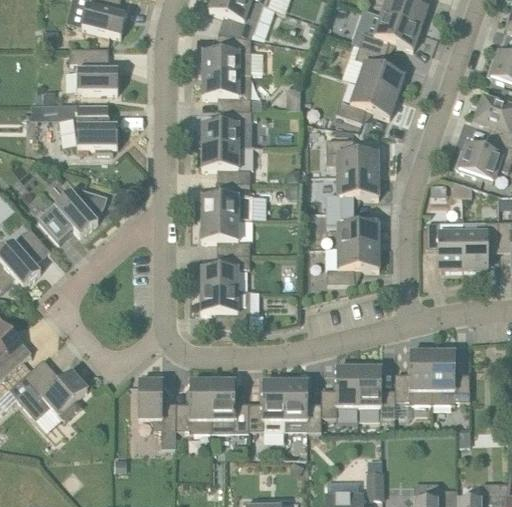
[(88,0),(82,27),(121,37),(126,15),(117,12),(120,0),(88,0)]
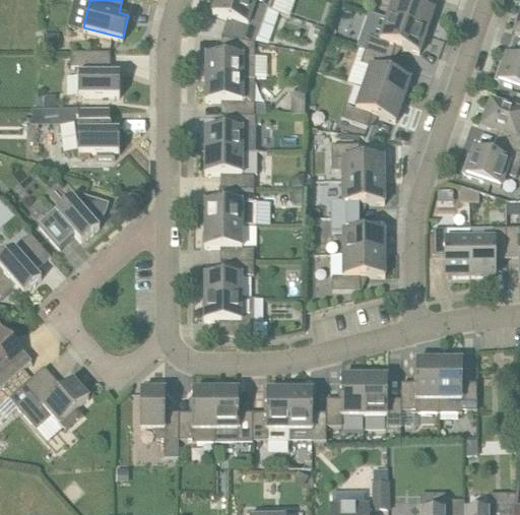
[(266,6),(271,7),(251,0),(215,0),(212,11),(228,16),(221,34),(255,40),(259,26),(266,6)]
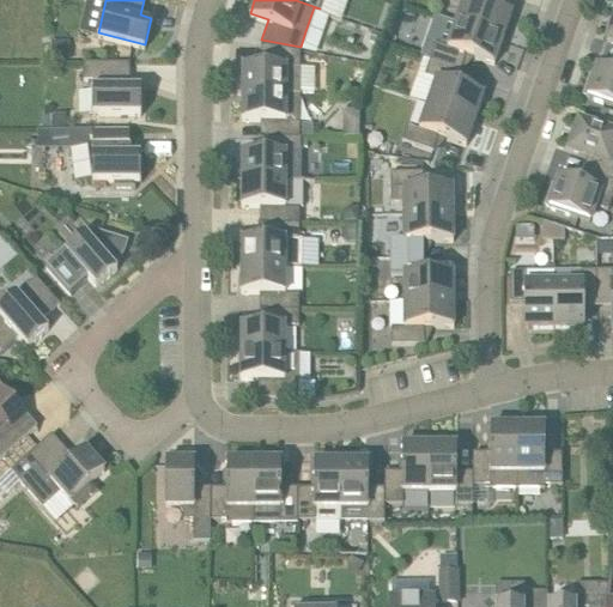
[(461,0),(455,18),(503,35),(511,8),(487,0),(461,0)]
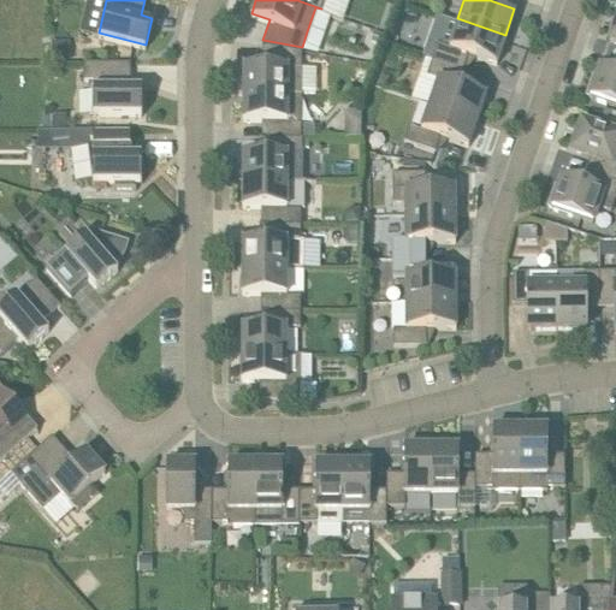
[(496,60),(505,35),(457,18),(449,43),(437,40),(432,55),(463,65),(468,51),(496,60)]
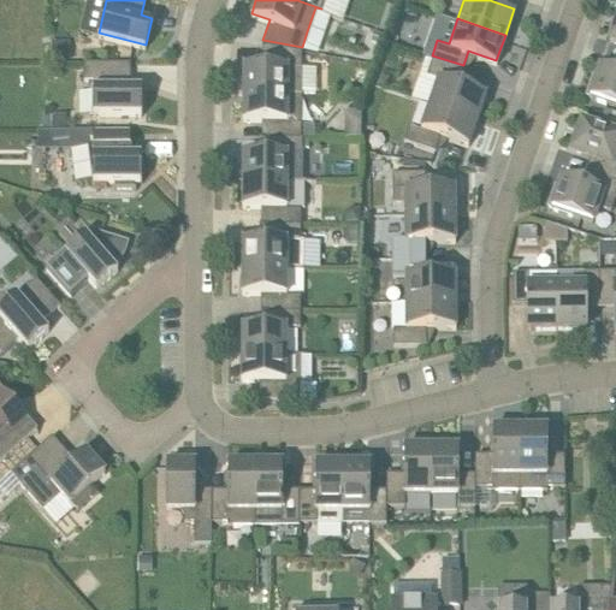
[(371,27),(367,37),(379,42),(383,31),(371,27)]
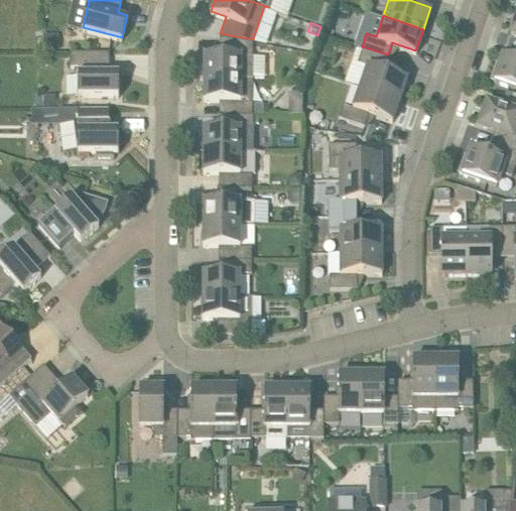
[(253,50),(253,39),(220,33),(220,52),(204,52),(204,76),(252,76),(253,50)]
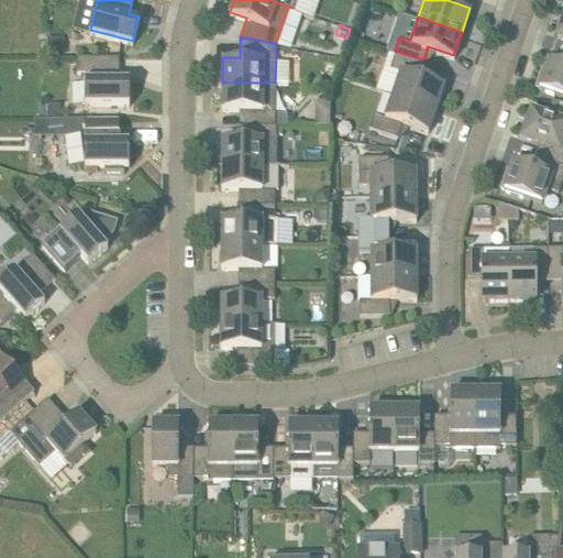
[(418,74),(423,59),(395,51),(389,65),(400,69),(393,91),(435,107),(444,83),(418,74)]
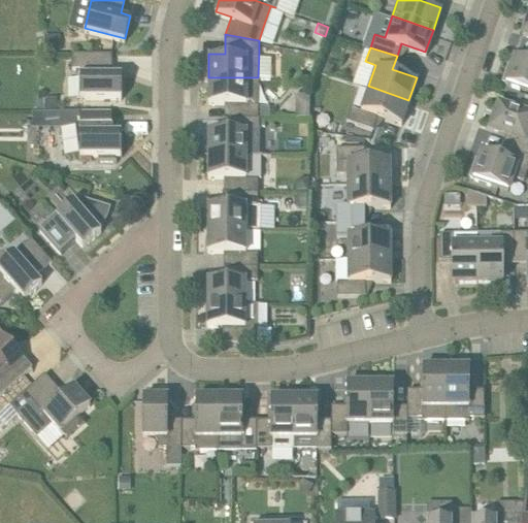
[(111,51),(71,50),(71,65),(79,65),(79,96),(121,96),(122,72),(111,71),(111,51)]
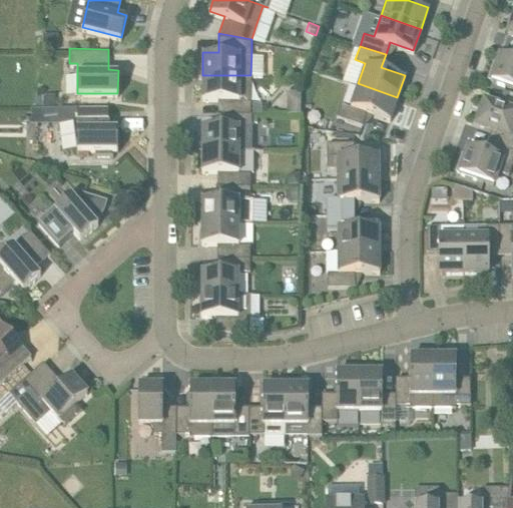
[(512,57),(499,53),(497,60),(493,58),(488,75),(491,77),(512,85),(512,57)]
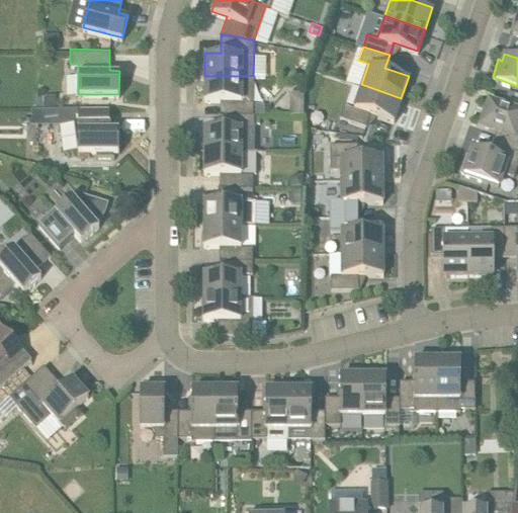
[(253,99),(253,76),(204,76),(204,99),(220,99),(220,112),(253,112),(253,99)]
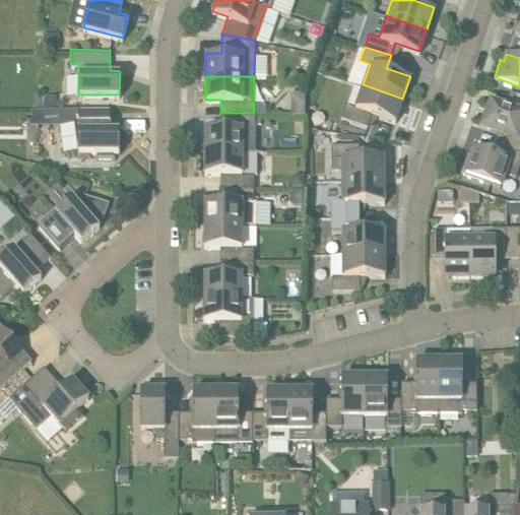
[(395,120),(402,99),(363,84),(355,106),(345,103),(340,116),(367,125),(372,112),(395,120)]
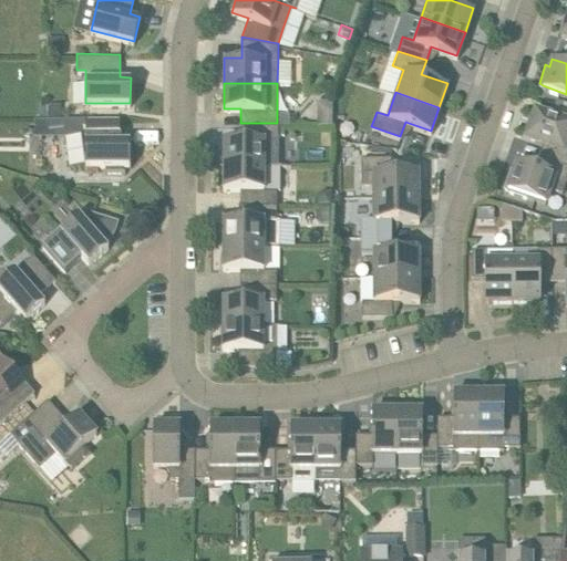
[(47,102),(39,102),(39,115),(60,114),(60,101),(47,101),(47,102)]
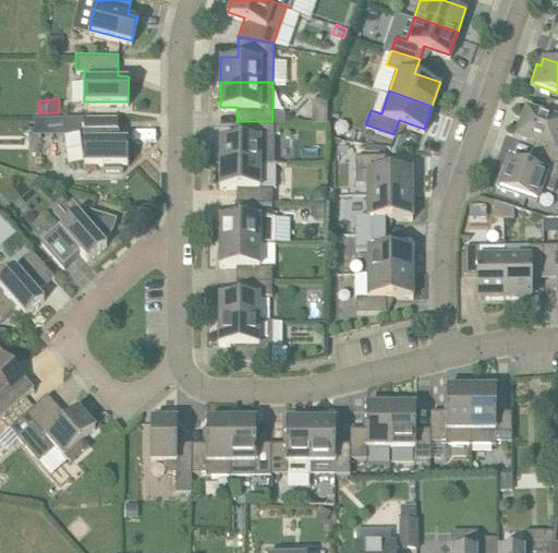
[(534,153),(557,160),(557,117),(526,107),(517,133),(538,141),(534,153)]
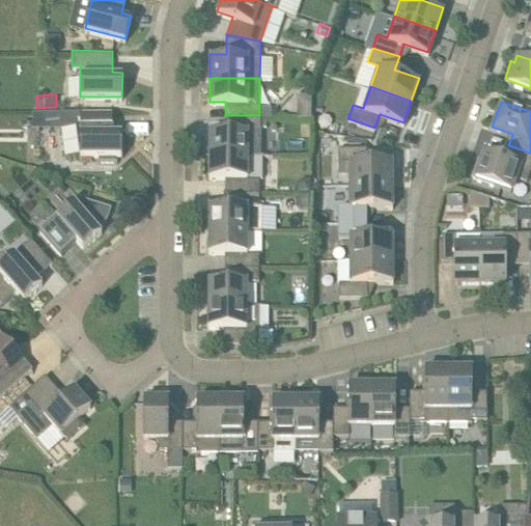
[(117,160),(117,155),(121,155),(121,130),(112,130),(112,109),(59,108),(65,153),(80,153),(80,155),(96,155),(96,160),(117,160)]
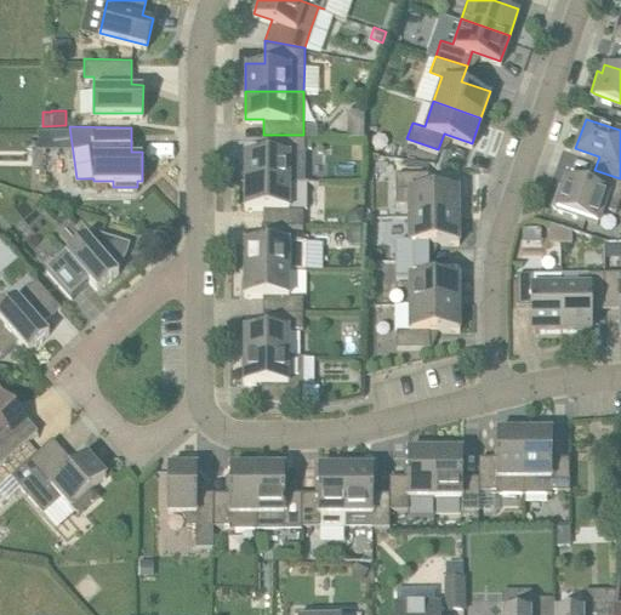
[(303,152),(303,135),(263,135),(263,151),(245,151),(245,178),(305,178),(305,152),(303,152)]
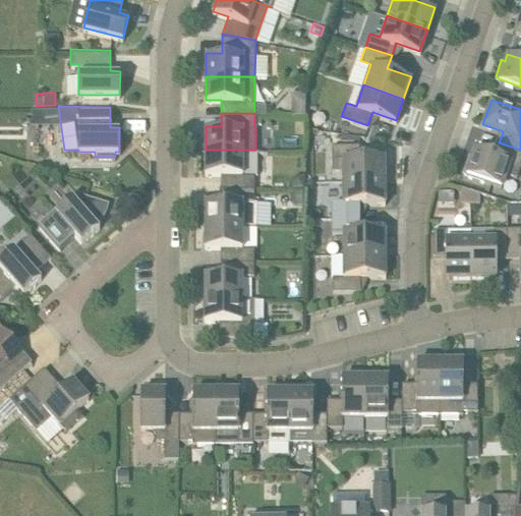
[(342,179),(385,178),(385,156),(359,156),(359,141),(332,141),(332,157),(342,157),(342,179)]
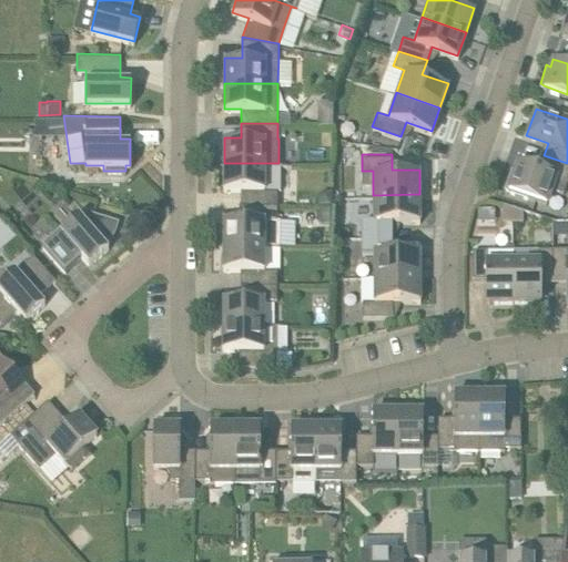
[(567,163),(544,155),(539,169),(517,161),(515,169),(511,167),(505,185),(508,186),(508,188),(545,202),(550,187),(561,191),(566,179),(567,180),(567,163)]
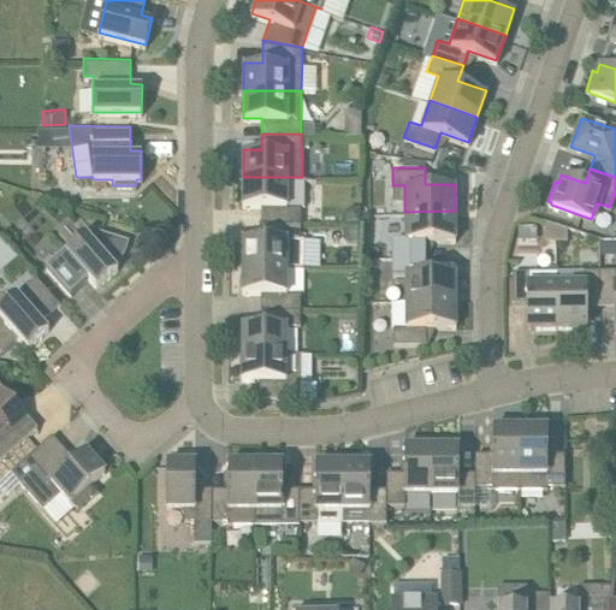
[(302,177),(243,177),(242,205),(261,205),(261,220),(301,220),(301,205),(304,205),(304,178),(302,177)]
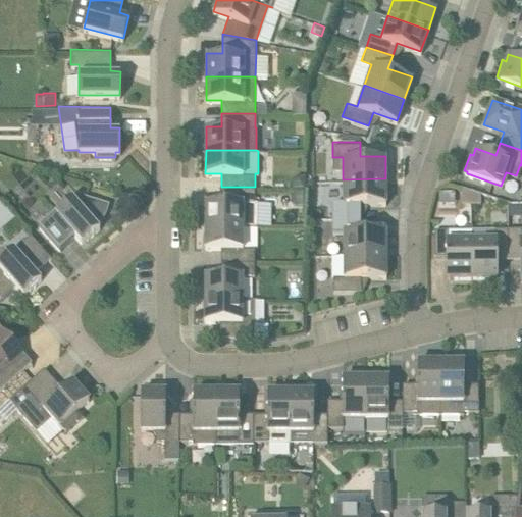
[(296,172),(291,178),(291,185),(305,185),(305,172),(296,172)]
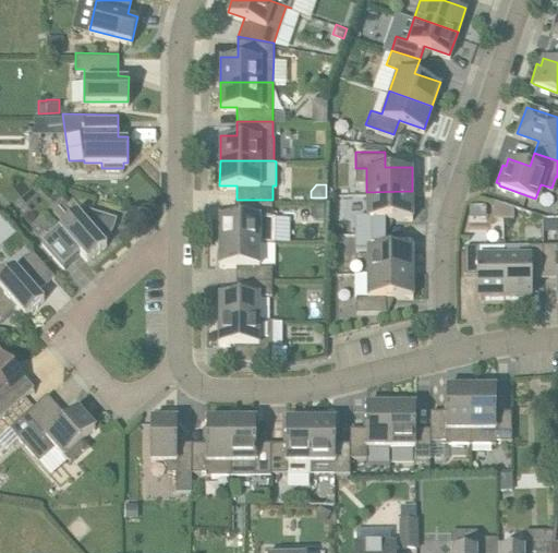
[(355,231),(385,231),(385,216),(412,216),(412,191),(366,192),(367,216),(355,216),(355,231)]
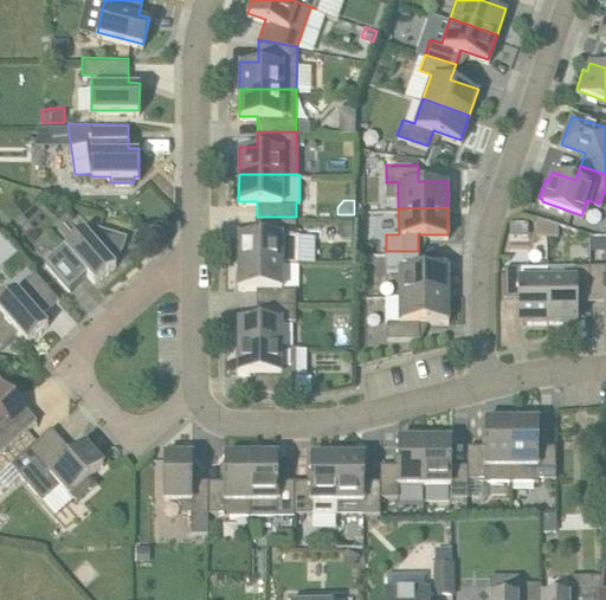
[(547,232),(547,218),(536,214),(536,232),(547,232)]
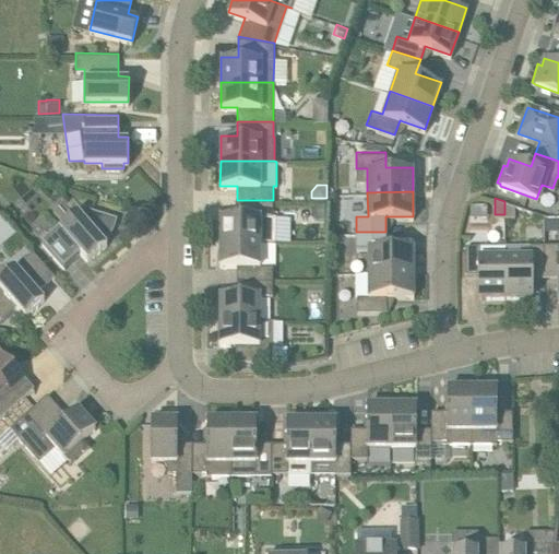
[(237,214),(219,214),(219,239),(260,239),(275,239),(275,215),(273,215),(273,200),(237,200),(237,214)]
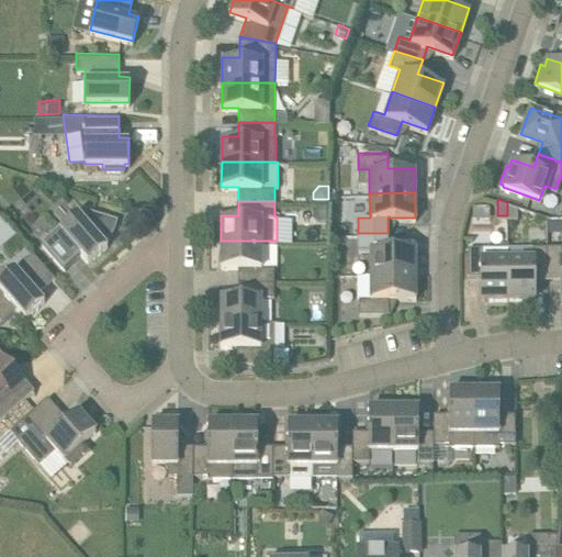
[(507,215),(517,215),(517,205),(507,202),(507,215)]
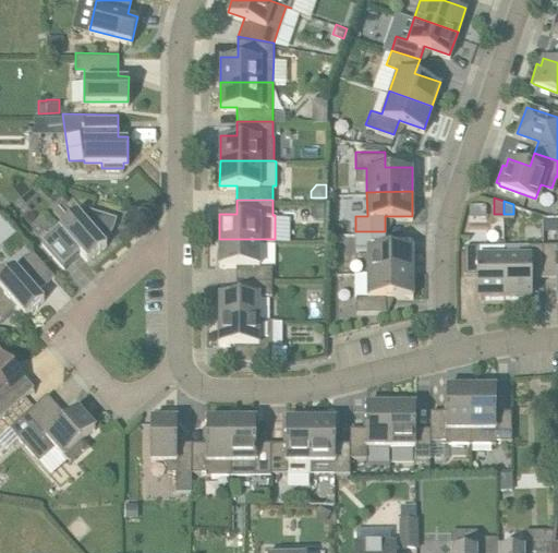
[(310,203),(310,212),(315,217),(324,217),(324,203),(310,203)]
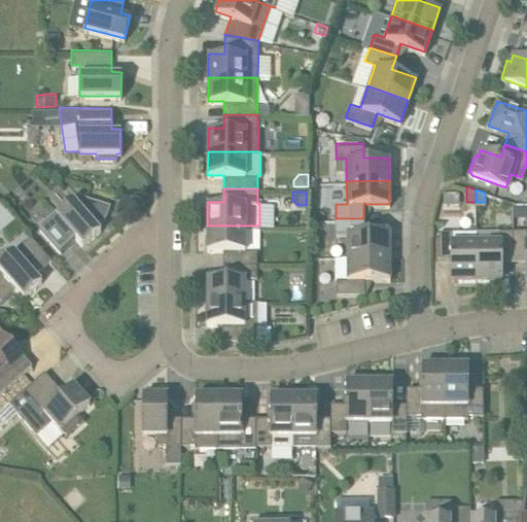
[(39,227),(60,251),(76,237),(82,244),(101,229),(97,224),(100,221),(101,220),(104,216),(104,213),(104,211),(104,209),(105,204),(109,205),(110,203),(77,193),(73,197),(39,227)]
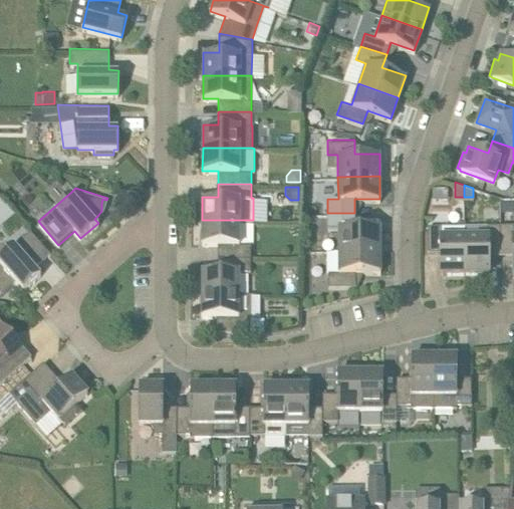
[(1,192),(0,192),(0,222),(2,226),(18,212),(1,192)]
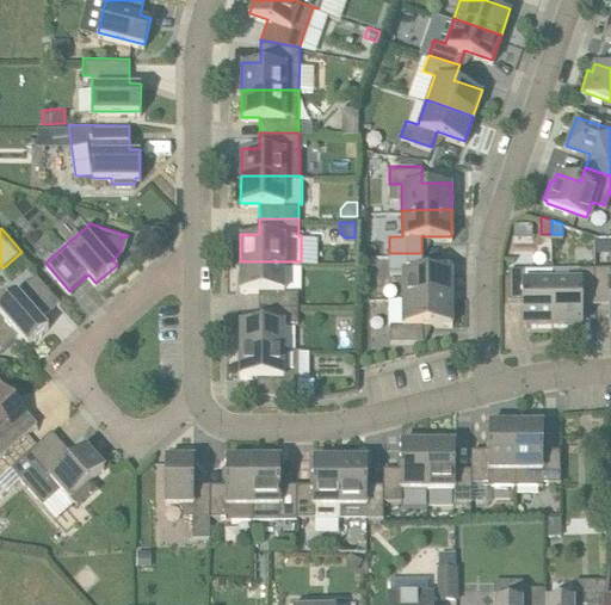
[(402,296),(451,295),(451,269),(421,269),(421,253),(389,253),(389,270),(402,270),(402,296)]
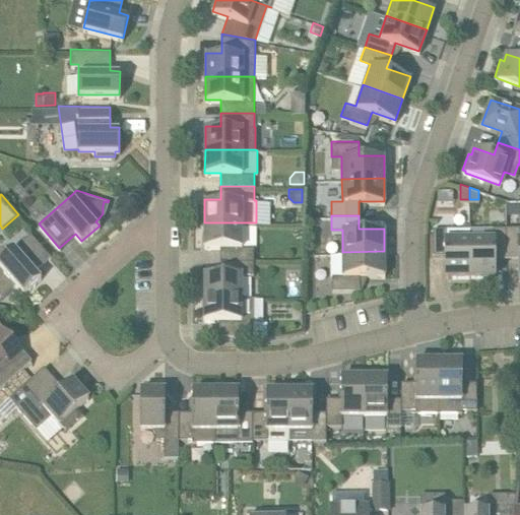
[(242,245),(242,222),(204,222),(204,246),(219,246),(219,259),(253,259),(254,245),(242,245)]
